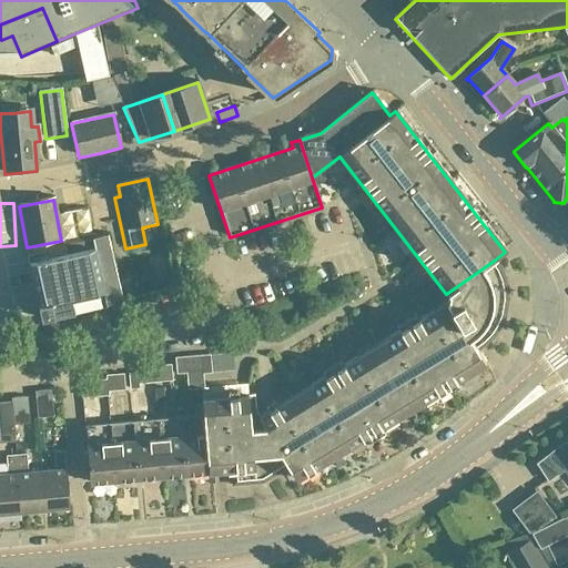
[(108,305),(123,302),(107,235),(91,237),(92,241),(108,305)]
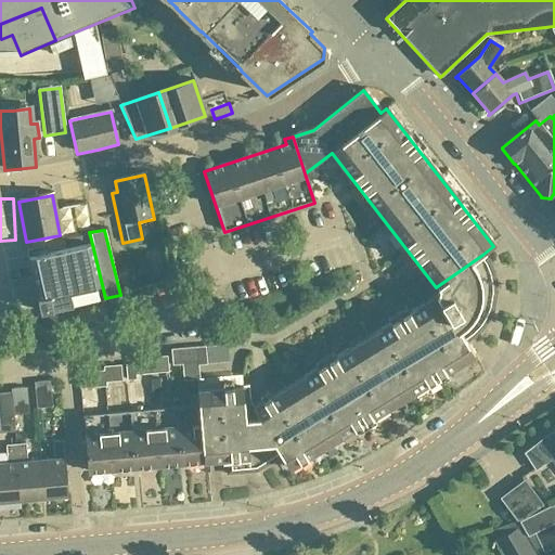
[(26,242),(40,313),(105,298),(90,235),(61,241),(60,235),(26,242)]
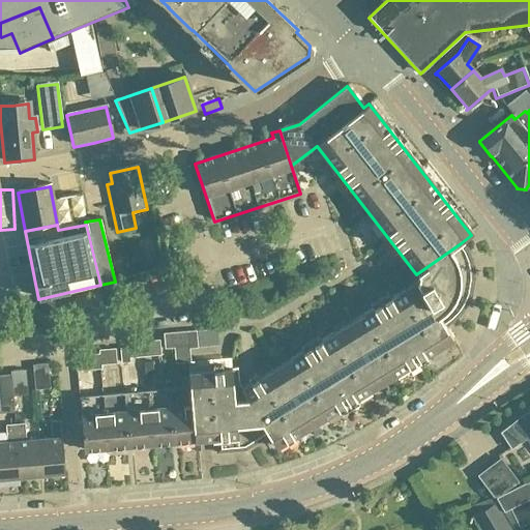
[(463,246),(461,243),(416,274),(416,284),(241,390),(238,385),(239,384),(238,370),(187,375),(188,388),(194,442),(214,440),(216,454),(244,451),(268,437),(275,448),(452,342),(445,329),(449,327),(452,324),(455,321),(459,318),(461,315),(464,312),(466,307),(468,303),(469,299),(470,296),(466,294),(468,282),(473,282),(473,277),(472,273),(472,269),(471,265),(470,261),(469,257),(467,254),(465,249),(463,246)]
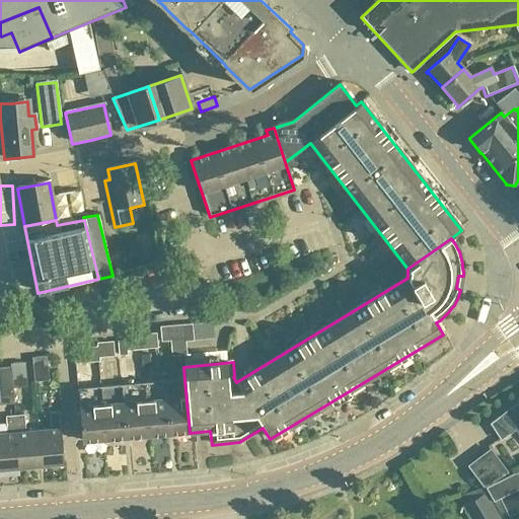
[(193,325),(159,328),(159,334),(160,344),(169,343),(171,358),(172,358),(182,357),(186,357),(184,343),(194,342),(193,325)]
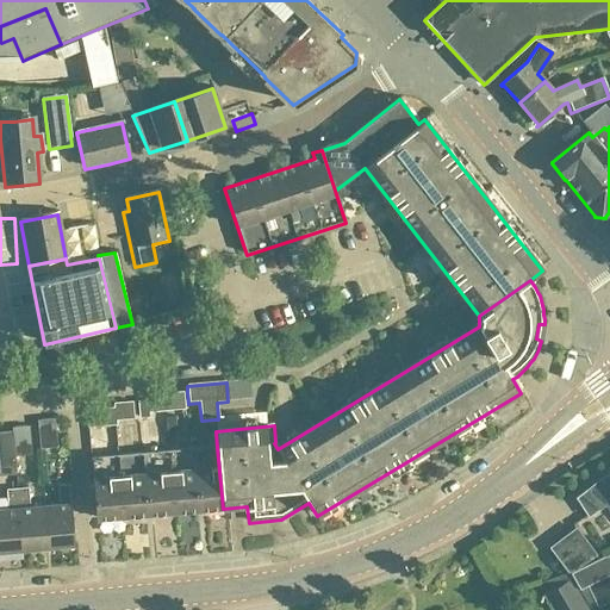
[(149,415),(185,411),(184,393),(145,397),(145,402),(137,403),(138,421),(149,419),(149,415)]
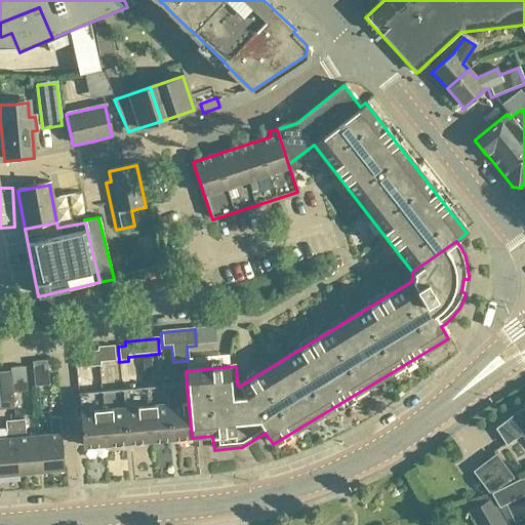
[(115,363),(114,347),(96,349),(97,352),(74,354),(76,369),(101,367),(99,364),(115,363)]
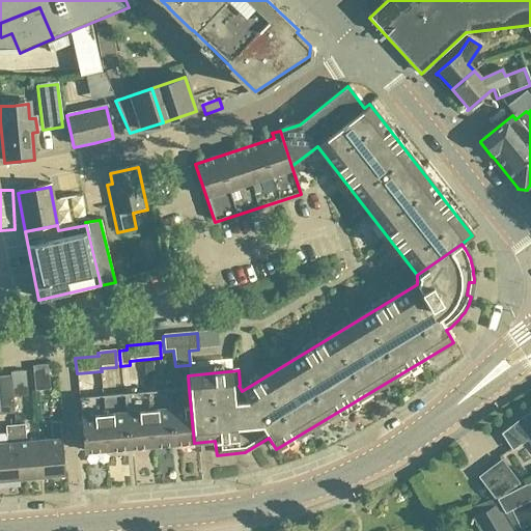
[(47,366),(32,368),(34,392),(49,391),(47,366)]
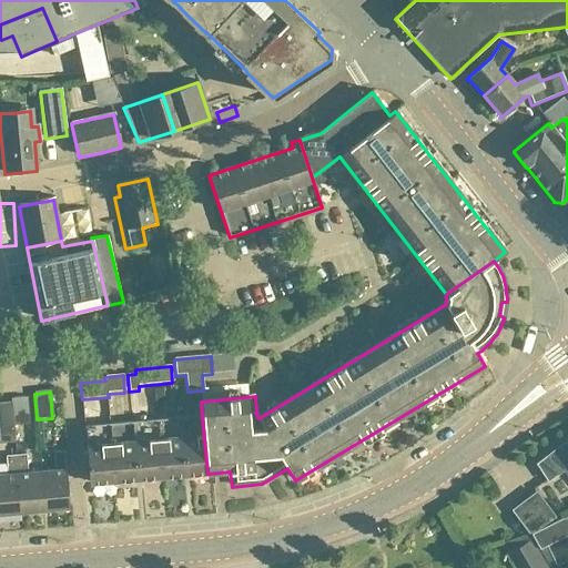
[(27,399),(11,401),(13,426),(29,425),(27,399)]
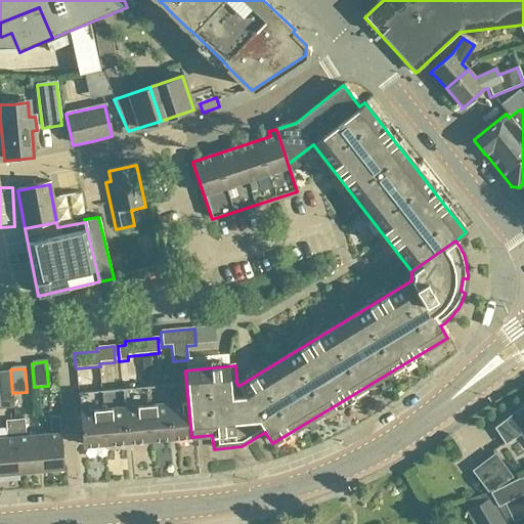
[(0,373),(0,401),(12,401),(10,373),(0,373)]
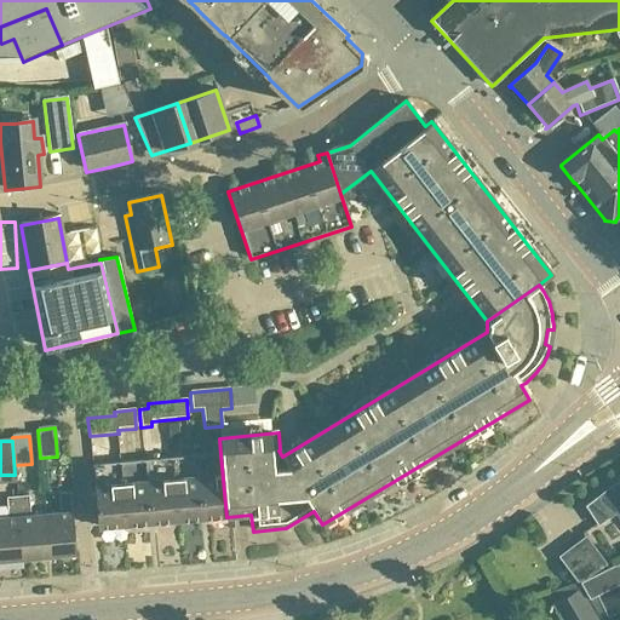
[(97,529),(227,517),(220,454),(91,466),(97,529)]
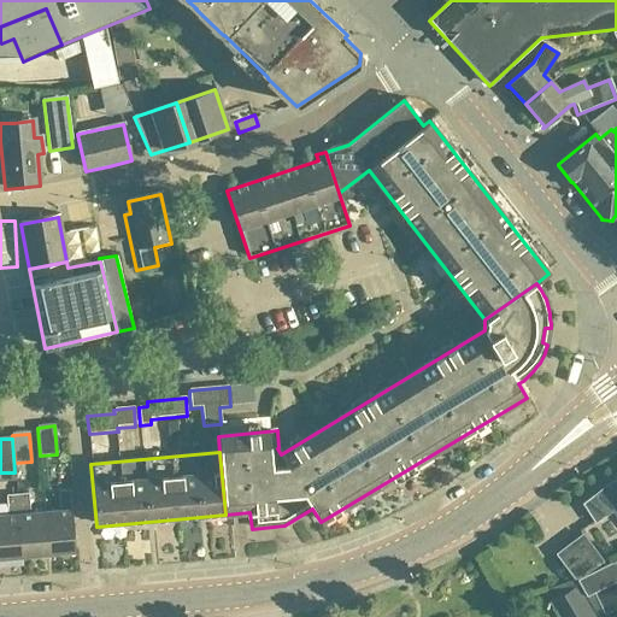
[(616,479),(594,497),(582,505),(594,523),(616,507),(616,479)]
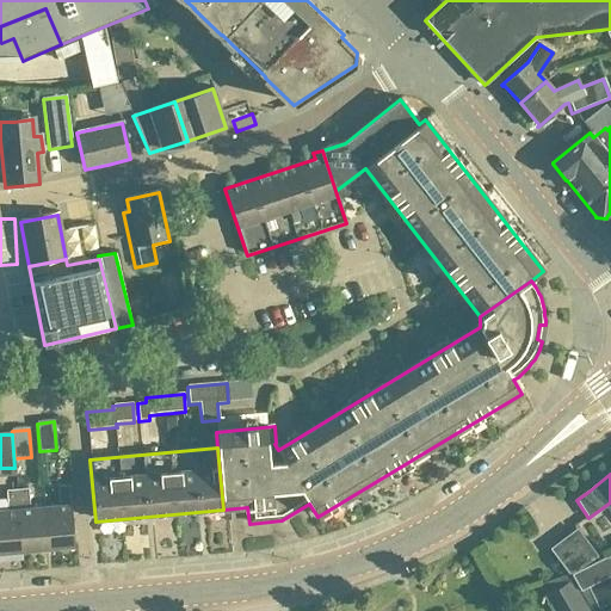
[(44,510),(48,550),(74,548),(71,506),(68,487),(57,488),(59,508),(44,510)]
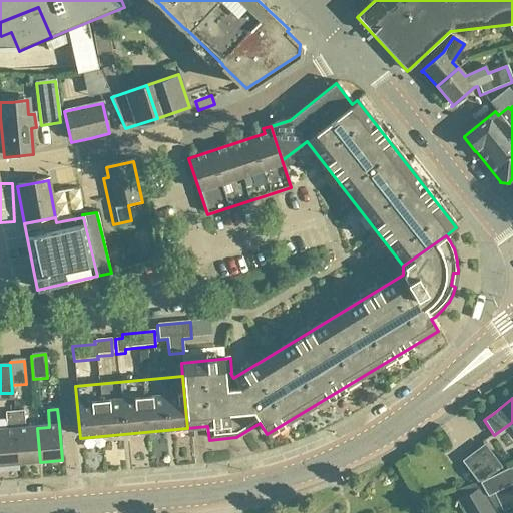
[(14,413),(18,464),(40,462),(37,428),(24,429),(22,412),(14,413)]
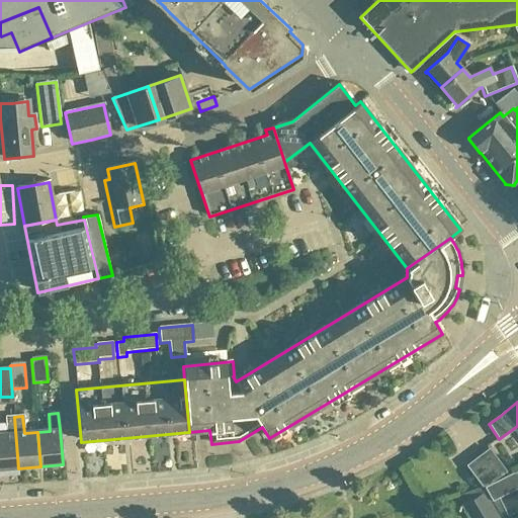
[(0,434),(0,469),(18,468),(14,417),(5,418),(7,434),(0,434)]
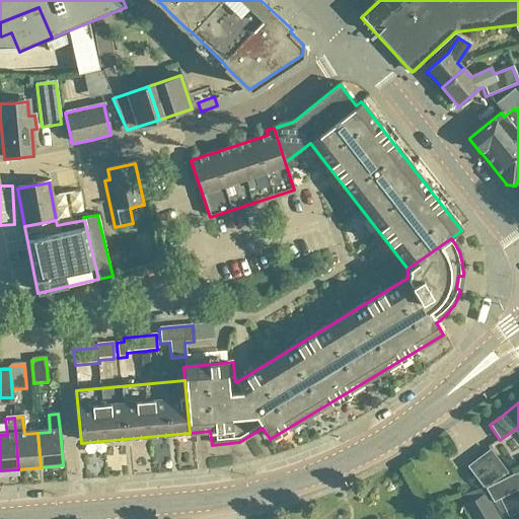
[(507,473),(490,451),(468,467),(484,488),(507,473)]
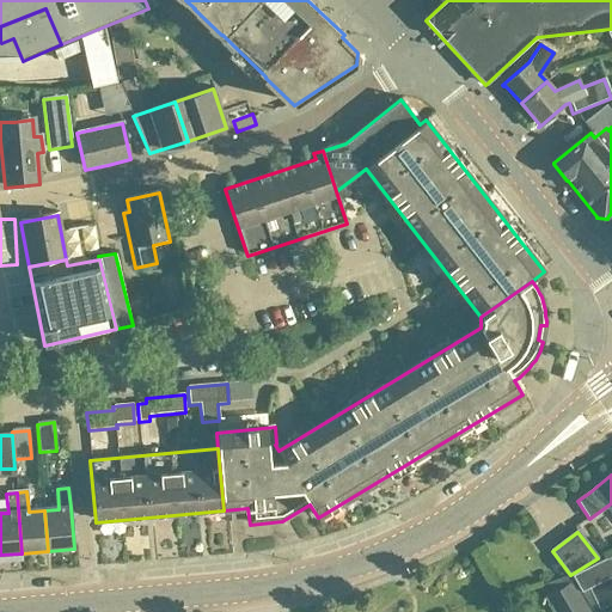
[(611,577),(611,574),(606,562),(574,576),(581,593),(589,588),(599,610),(611,604),(611,586),(610,580),(611,577)]
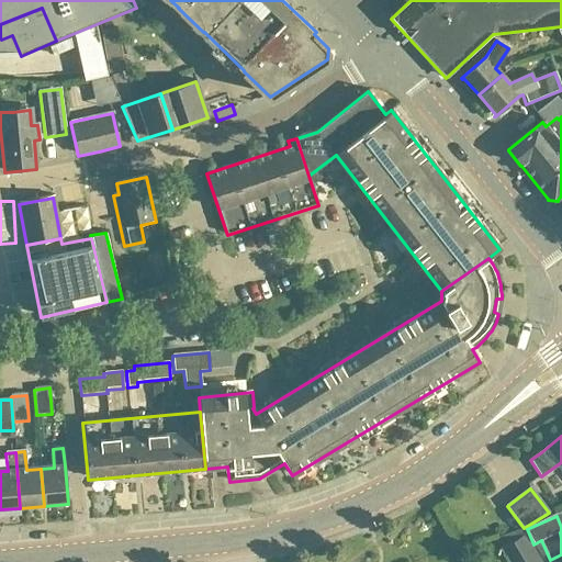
[(539,561),(525,537),(502,550),(508,561),(539,561)]
